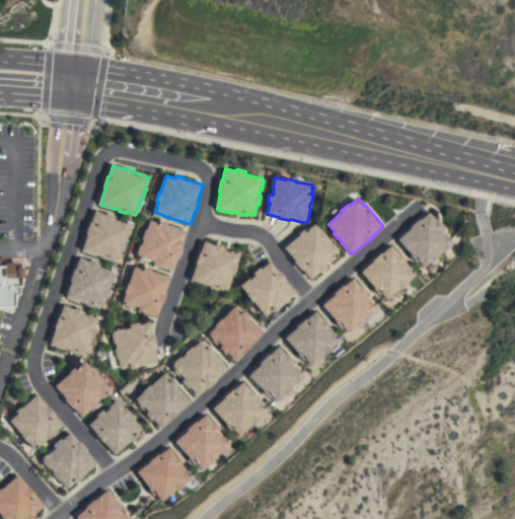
[(107,215),(108,213),(118,216),(117,219),(133,225),(132,227),(134,227),(131,236),(129,235),(127,241),(129,242),(126,251),(124,251),(121,261),(119,260),(119,262),(115,260),(115,258),(112,257),(111,261),(102,257),(103,256),(99,254),(98,256),(85,251),(85,250),(83,249),(89,234),(87,233),(91,222),(93,223),(96,211),(107,215)]
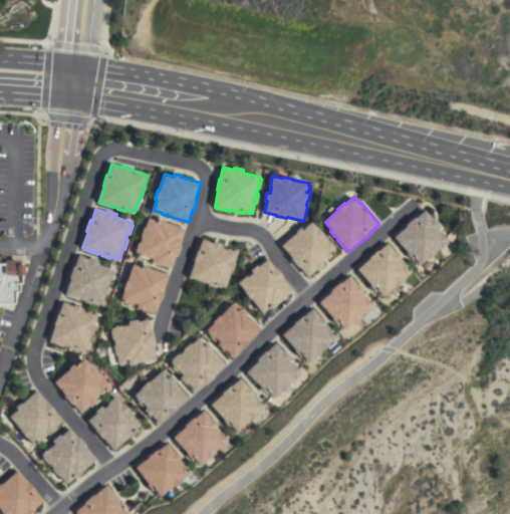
[(433,219),(435,217),(441,225),(439,227),(449,240),(448,241),(449,243),(443,249),(442,247),(436,252),(437,253),(430,259),(430,258),(421,265),(415,257),(413,259),(408,253),(409,252),(406,249),(405,250),(396,239),(397,239),(395,237),(408,226),(407,225),(416,218),(417,218),(426,211),(433,219)]
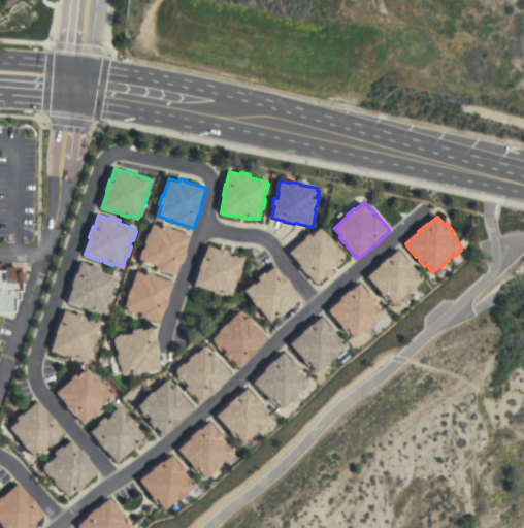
[(164,228),(165,225),(172,227),(171,229),(192,235),(186,252),(187,252),(184,263),(183,262),(177,274),(176,274),(176,276),(158,270),(159,266),(141,260),(142,259),(140,258),(143,249),(145,250),(148,243),(145,242),(150,233),(151,234),(154,224),(164,228)]
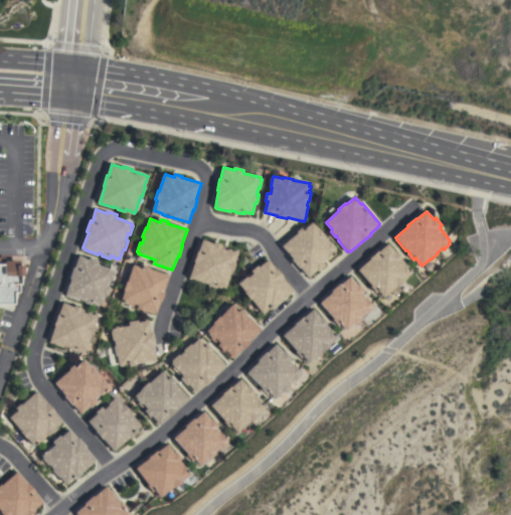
[(299,232),(298,232),(305,226),(306,228),(313,222),(320,230),(321,229),(328,236),(327,237),(331,242),(332,241),(337,248),(336,249),(337,250),(323,263),(326,265),(319,271),(312,277),(311,276),(309,277),(301,267),(300,268),(293,260),(294,258),(284,245),(299,232)]
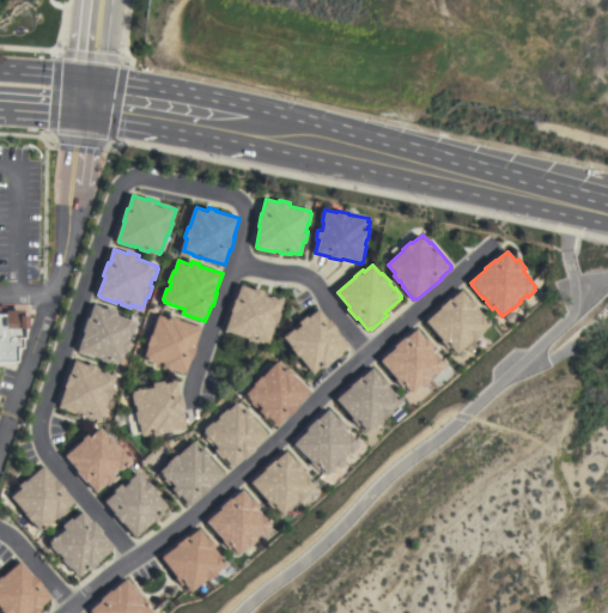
[(233,311),(232,311),(237,299),(238,299),(243,285),(256,290),(256,289),(266,291),(265,296),(272,298),(273,296),(285,301),(281,313),(278,323),(271,343),(269,343),(268,344),(265,343),(265,341),(261,340),(260,343),(250,340),(250,338),(245,337),(244,338),(229,332),(229,331),(228,331),(233,311)]
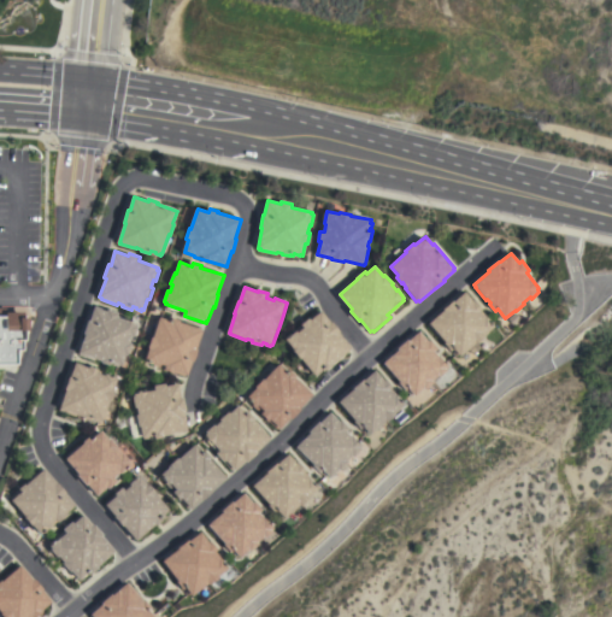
[(445,310),(445,309),(454,300),(454,301),(466,292),(476,303),(477,301),(490,317),(489,318),(495,327),(486,335),(487,336),(478,342),(477,341),(460,357),(453,347),(451,350),(445,342),(446,342),(442,338),(442,339),(430,325),(431,325),(430,323),(445,310)]
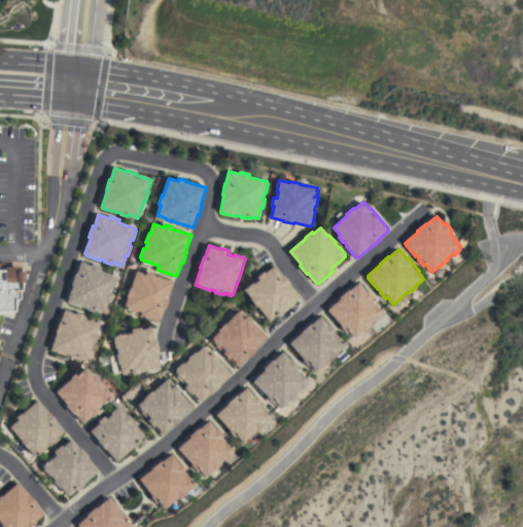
[(0,261),(16,261),(16,267),(22,267),(22,271),(26,271),(26,282),(24,282),(24,290),(22,290),(22,299),(16,299),(18,311),(0,311),(0,261)]
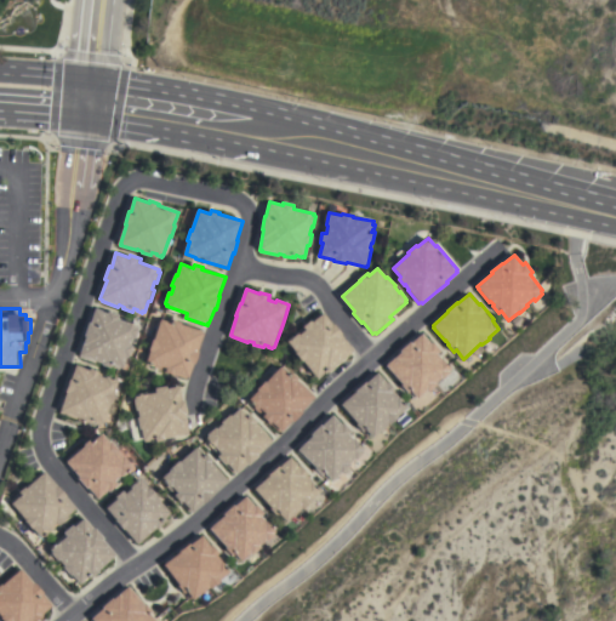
[(109,313),(110,311),(121,314),(120,319),(140,325),(140,328),(141,328),(137,339),(136,339),(133,346),(135,346),(131,358),(129,357),(125,368),(123,368),(123,369),(119,368),(119,366),(114,364),(113,368),(103,364),(104,363),(100,362),(98,363),(83,357),(83,355),(81,355),(87,336),(86,336),(90,323),(92,323),(97,309),(109,313)]
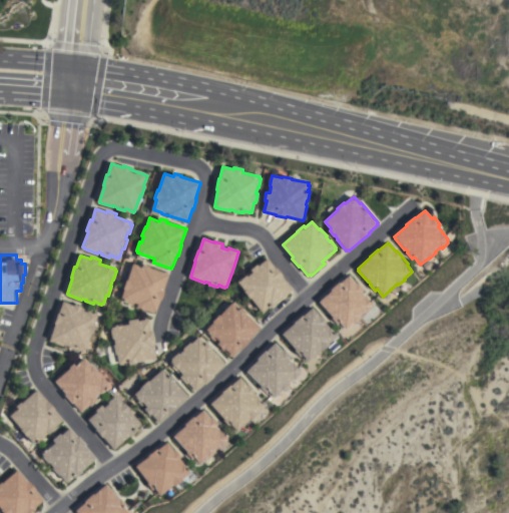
[(276,268),(277,268),(284,276),(283,277),(293,290),(292,291),(292,292),(281,300),(277,303),(278,304),(273,308),(271,306),(263,312),(251,298),(250,299),(244,292),(245,291),(239,282),(247,276),(248,277),(253,273),(251,270),(259,265),(260,266),(269,259),(276,268)]
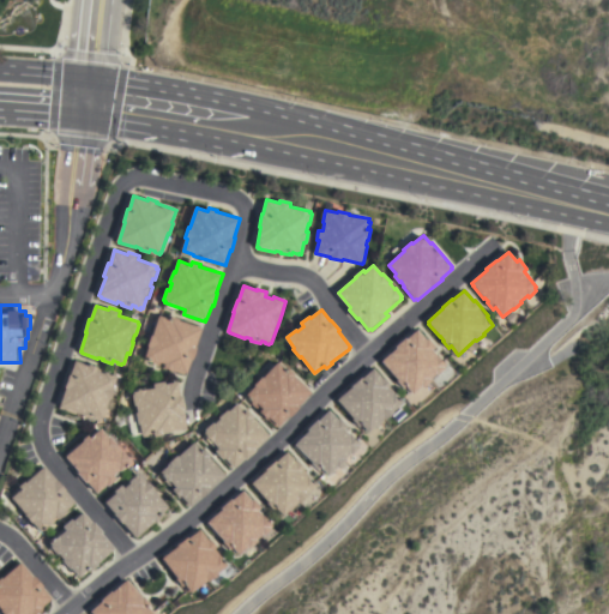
[(198,347),(199,348),(196,360),(193,360),(188,373),(187,373),(187,374),(155,363),(156,362),(146,359),(150,347),(149,345),(154,335),(154,336),(161,315),(172,319),(173,315),(181,319),(181,320),(204,329),(198,347)]
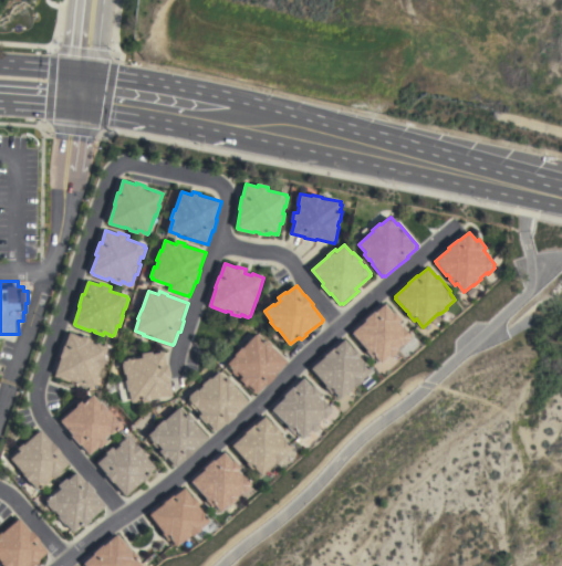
[(366,321),(365,320),(375,311),(376,313),(386,304),(394,313),(396,312),(403,320),(399,322),(413,336),(410,338),(412,339),(405,346),(404,344),(397,349),(398,350),(392,357),(389,356),(382,364),(374,355),(372,357),(366,350),(367,349),(353,333),(366,321)]
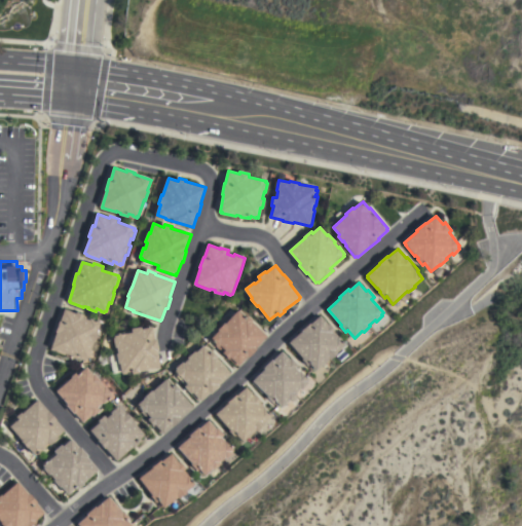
[(99,333),(100,333),(97,342),(96,341),(89,360),(81,357),(80,359),(72,355),(72,354),(68,353),(68,354),(53,349),(53,348),(52,348),(58,332),(57,332),(61,322),(62,322),(66,309),(77,313),(78,312),(85,314),(84,317),(91,320),(91,318),(102,322),(99,333)]
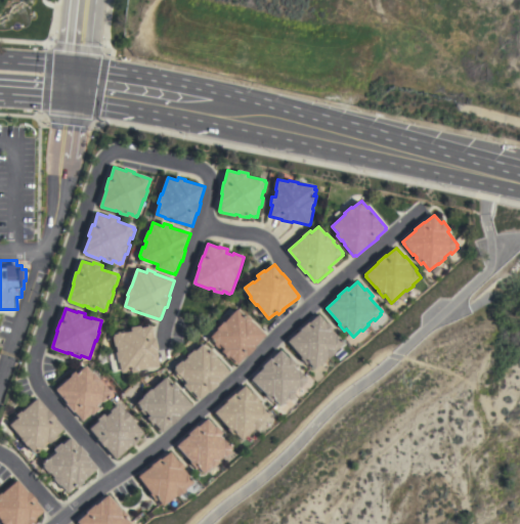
[(219,330),(218,329),(225,321),(225,322),(239,309),(246,316),(248,314),(253,319),(252,320),(255,323),(256,322),(267,333),(266,334),(267,335),(255,347),(256,348),(249,355),(248,355),(240,364),(239,363),(237,363),(230,357),(230,358),(223,351),(223,350),(217,344),(218,344),(212,338),(219,330)]
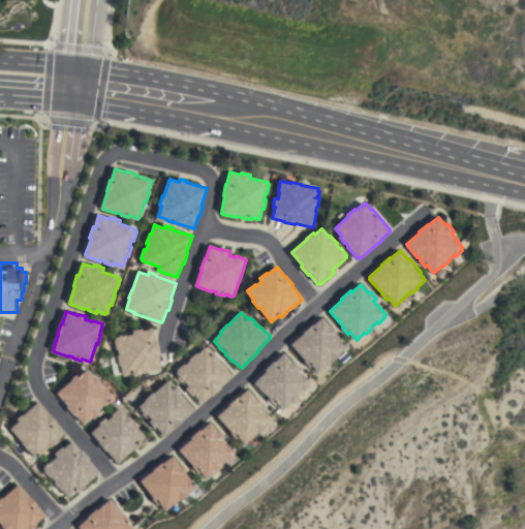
[(331,327),(332,325),(337,332),(335,334),(339,340),(340,339),(347,347),(339,354),(332,361),(317,373),(312,367),(310,368),(305,362),(306,361),(291,344),(304,334),(304,333),(312,324),(313,325),(322,317),(331,327)]
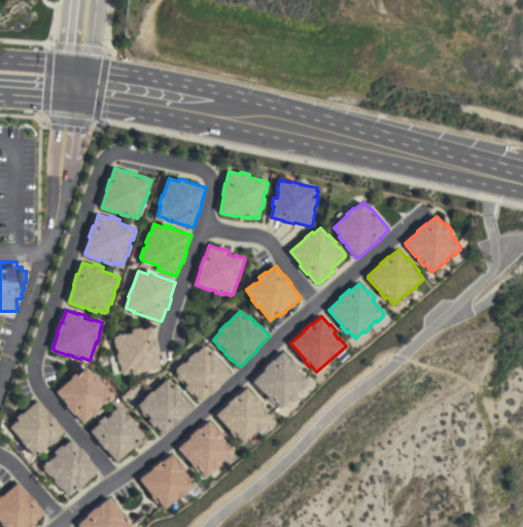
[(157,340),(159,340),(161,351),(159,352),(162,369),(161,369),(161,370),(145,373),(145,372),(141,373),(142,374),(134,375),(134,373),(126,375),(126,374),(123,374),(121,363),(119,364),(117,354),(119,354),(118,348),(116,348),(115,339),(116,338),(116,336),(128,334),(128,335),(134,334),(133,329),(143,327),(143,328),(152,326),(152,327),(154,327),(157,340)]
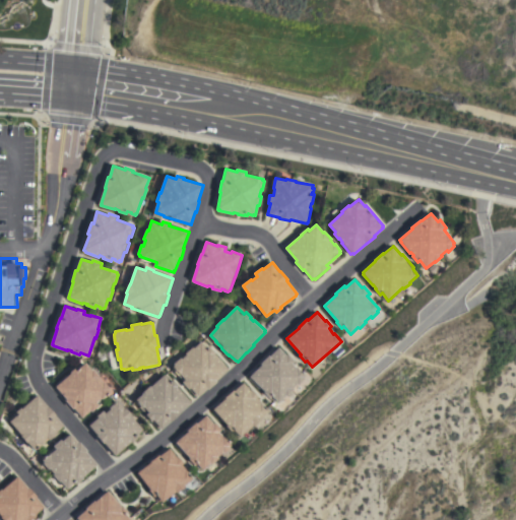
[(192,388),(190,389),(184,383),(187,380),(175,367),(177,365),(176,364),(182,358),(184,360),(188,354),(187,353),(194,346),(196,348),(203,341),(209,348),(211,347),(217,353),(216,353),(218,356),(219,356),(230,368),(229,369),(230,369),(216,381),(217,382),(209,389),(208,388),(199,396),(192,388)]
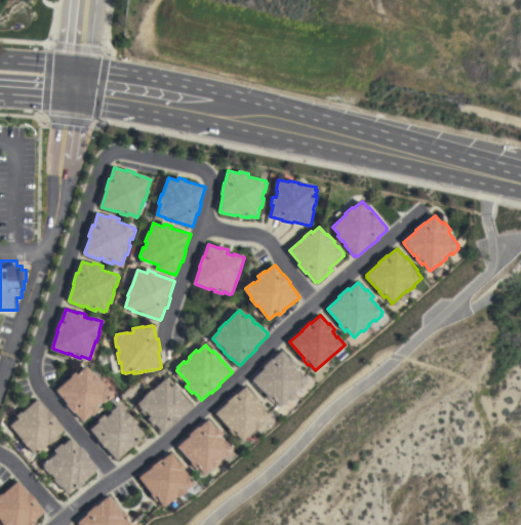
[(265,368),(264,367),(272,358),(273,360),(282,351),(290,359),(291,357),(298,364),(296,367),(308,379),(307,380),(308,381),(302,389),(301,388),(295,392),(297,394),(290,400),(289,399),(282,406),(275,399),(273,401),(267,396),(268,395),(253,380),(265,368)]
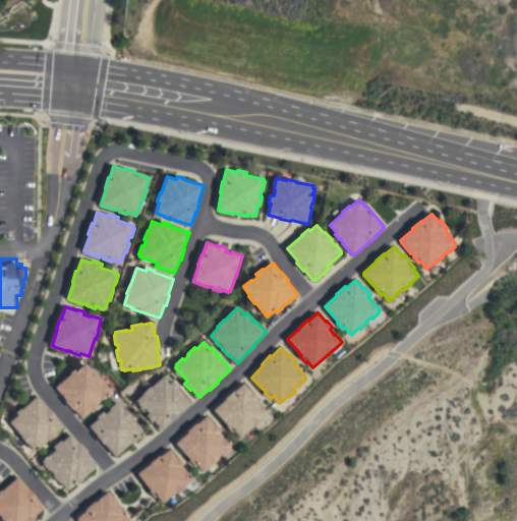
[(57,386),(68,375),(69,377),(73,373),(72,372),(77,367),(79,370),(88,363),(94,370),(95,369),(102,378),(101,379),(105,384),(106,383),(112,390),(111,391),(112,392),(108,395),(110,397),(105,400),(104,399),(99,403),(101,406),(94,413),(93,412),(85,418),(57,386)]
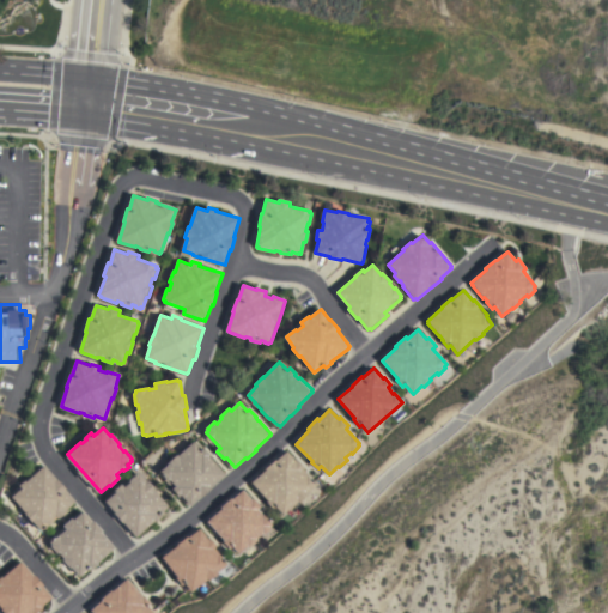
[(212,487),(213,489),(204,497),(202,496),(190,505),(168,480),(169,480),(162,472),(171,463),(171,462),(180,455),(180,456),(196,442),(202,449),(205,447),(212,455),(211,456),(226,474),(212,487)]
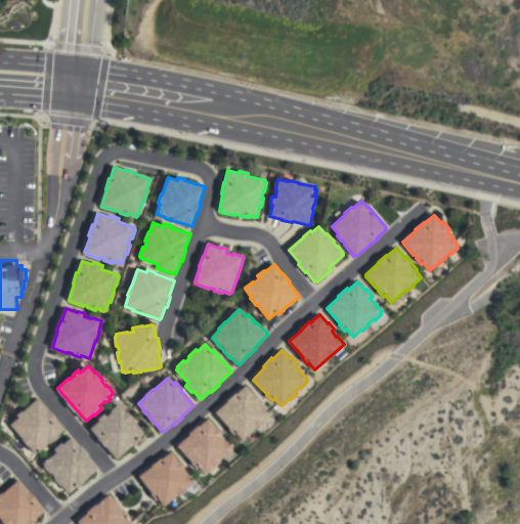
[(263,422),(264,423),(257,429),(256,428),(243,440),(236,433),(234,435),(228,429),(229,428),(216,412),(228,401),(227,400),(235,393),(236,394),(247,385),(255,395),(256,394),(261,400),(259,402),(263,407),(264,406),(271,415),(263,422)]
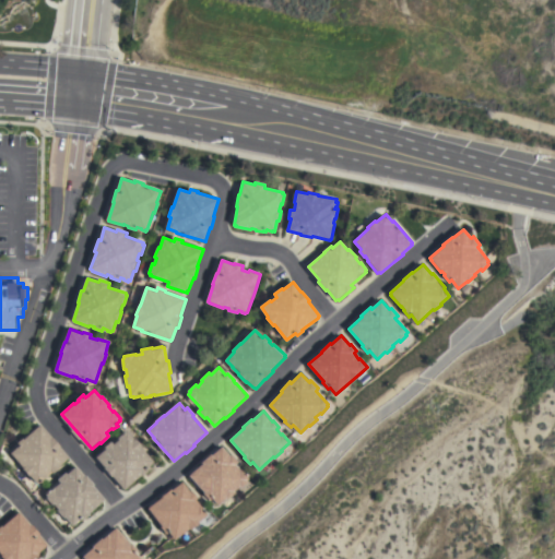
[(54,438),(61,447),(70,458),(69,459),(46,479),(45,478),(38,484),(31,475),(30,476),(23,468),(24,467),(12,453),(20,445),(18,443),(24,438),(25,439),(42,425),(54,438)]
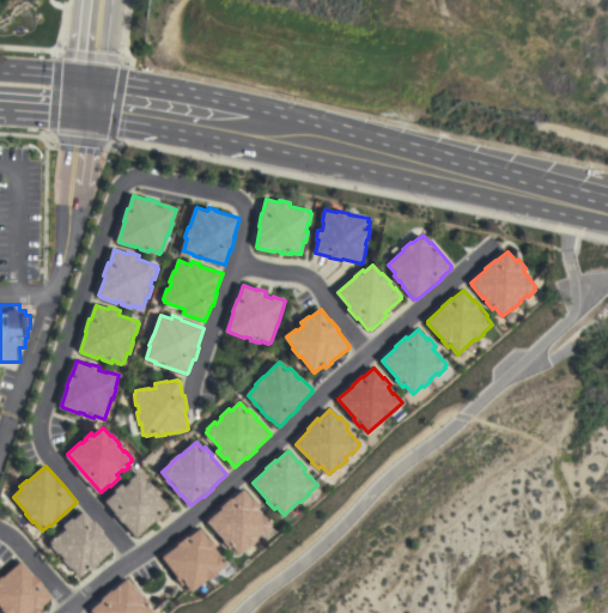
[(150,481),(151,480),(158,489),(157,490),(170,505),(169,508),(169,509),(165,511),(162,514),(163,516),(157,522),(156,521),(152,525),(152,526),(139,538),(125,522),(115,513),(116,511),(107,501),(117,492),(116,490),(123,484),(125,485),(140,472),(150,481)]
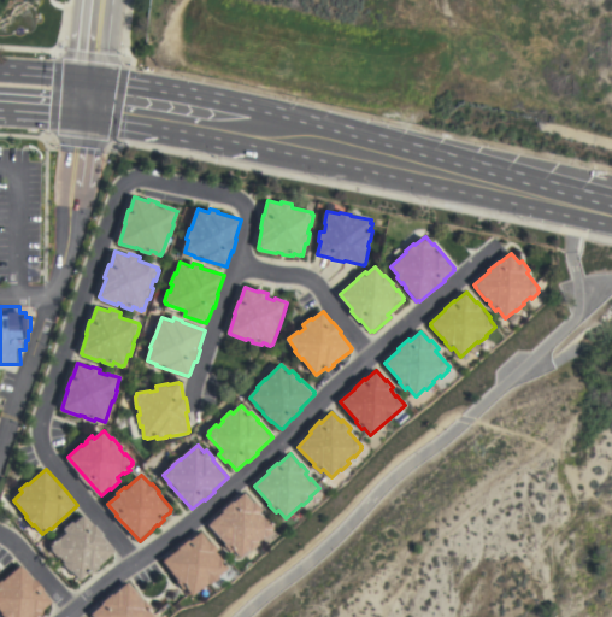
[(234,548),(230,551),(224,545),(227,542),(210,524),(224,511),(223,511),(233,501),(235,503),(246,493),(246,494),(248,493),(264,510),(260,513),(275,528),(272,530),(274,532),(266,539),(264,536),(259,542),(260,544),(252,551),(251,550),(241,558),(234,548)]
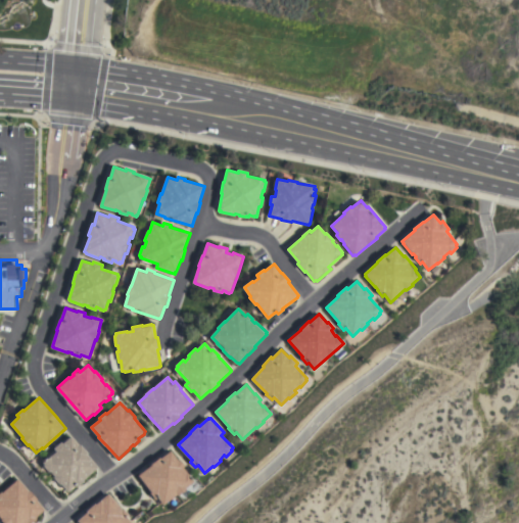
[(62,484),(61,485),(54,478),(56,476),(51,472),(50,472),(44,465),(45,465),(44,463),(52,455),(53,456),(58,452),(55,448),(62,441),(63,443),(69,437),(71,437),(72,436),(81,445),(82,445),(89,454),(88,455),(99,467),(98,468),(98,469),(87,479),(86,478),(84,481),(84,482),(79,487),(78,486),(76,487),(75,485),(69,491),(62,484)]
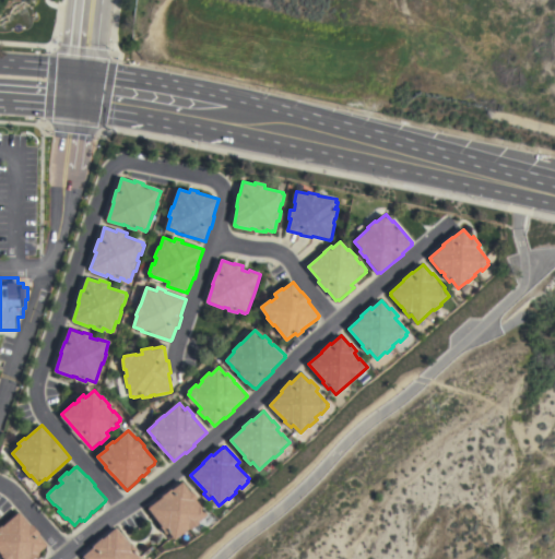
[(163,498),(162,496),(172,489),(173,490),(182,483),(190,492),(192,491),(198,499),(195,501),(199,507),(201,506),(208,514),(198,522),(199,523),(190,530),(189,528),(174,539),(168,532),(165,534),(161,526),(149,508),(163,498)]
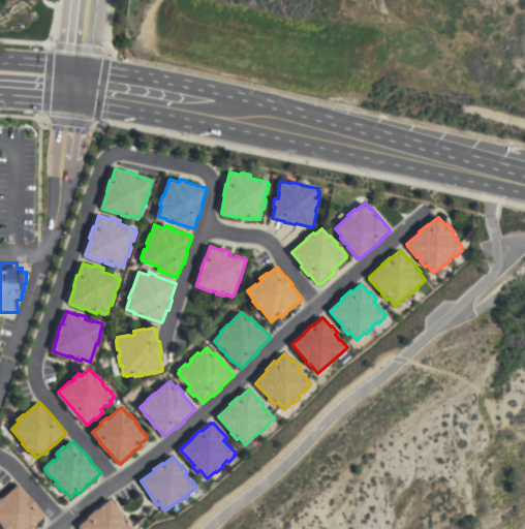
[(30,496),(38,505),(37,506),(45,517),(30,528),(3,528),(1,526),(2,525),(0,522),(0,498),(1,498),(2,499),(19,485),(29,498),(30,496)]
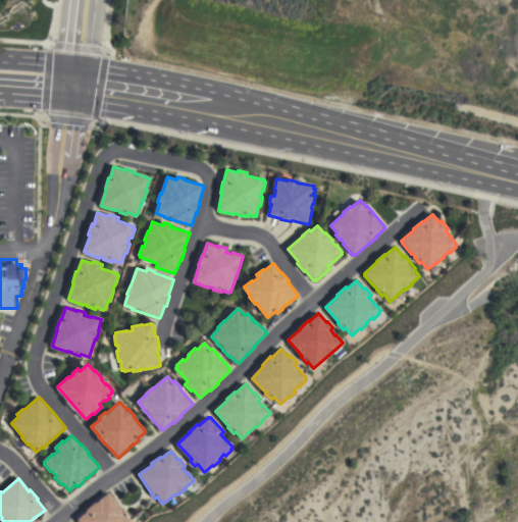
[(123,508),(130,514),(126,516),(132,521),(80,521),(78,520),(87,511),(87,510),(95,503),(96,504),(108,492),(122,509),(123,508)]
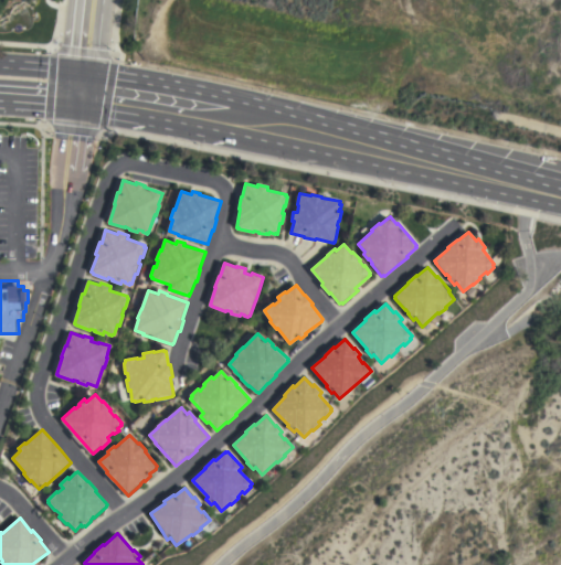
All buildings are outlined.
